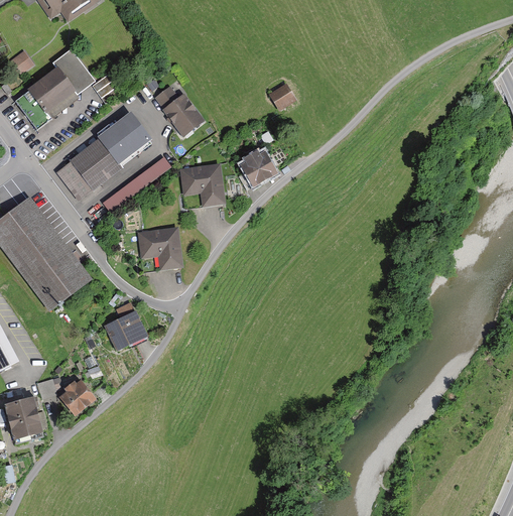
[(31,0),(46,23),(61,13),(68,22),(69,24),(100,4),(96,0),(31,0)]
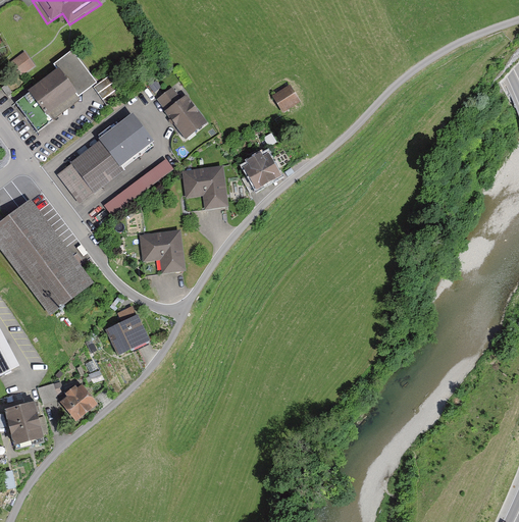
[(99,85),(69,50),(51,63),(55,69),(12,104),(36,133),(78,99),(78,95),(91,86),(105,106),(121,95),(106,76),(99,85)]
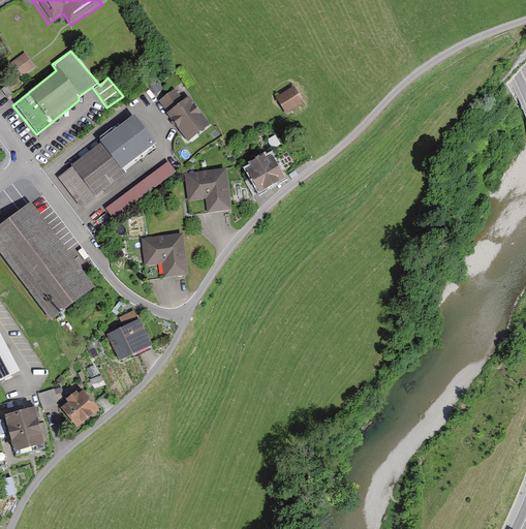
[(27,60),(22,54),(8,64),(18,76),(31,66),(27,60)]
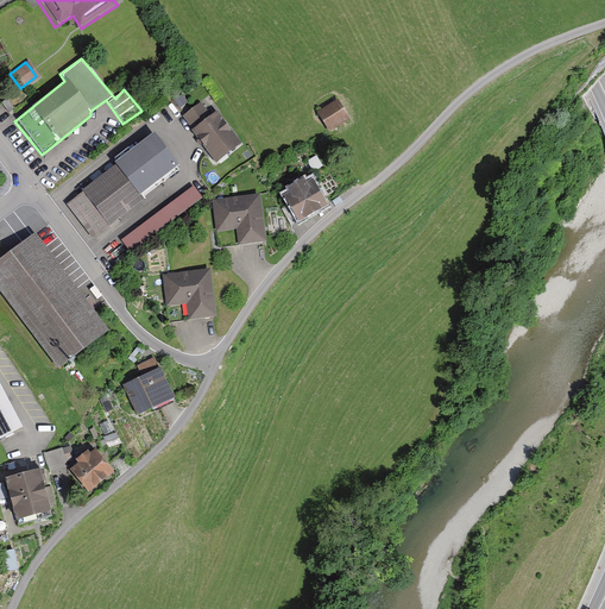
[(348,123),(338,100),(315,112),(326,133),(348,123)]
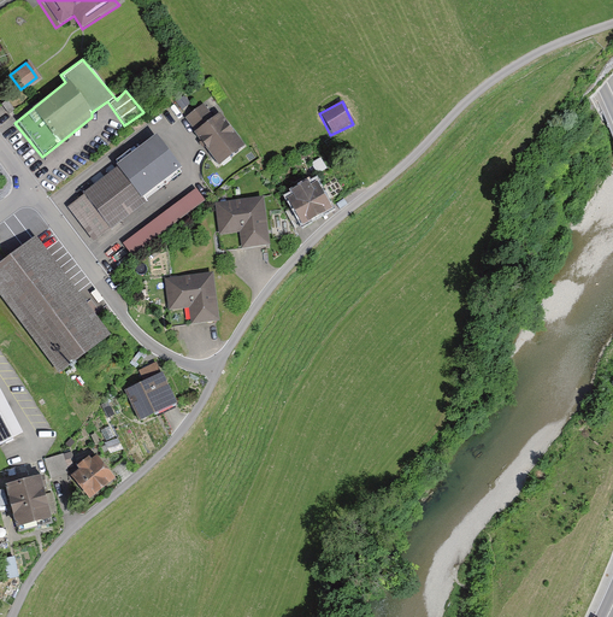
[(208,117),(200,104),(180,118),(214,166),(243,146),(217,111),(208,117)]
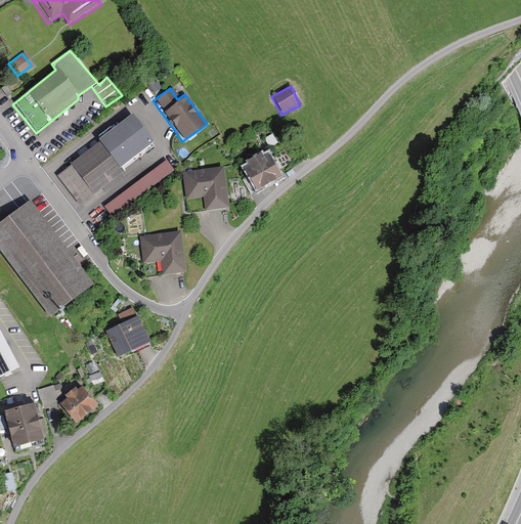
[(157,146),(135,116),(53,173),(79,210),(130,174),(126,169),(157,146)]
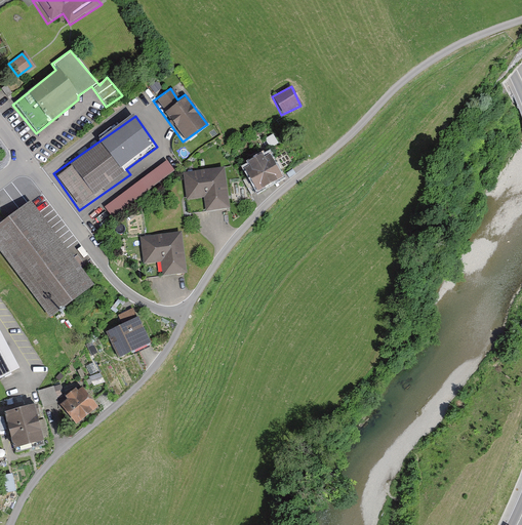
[(281,176),(269,153),(263,155),(259,152),(245,160),(248,164),(242,167),(247,176),(254,191),(281,176)]
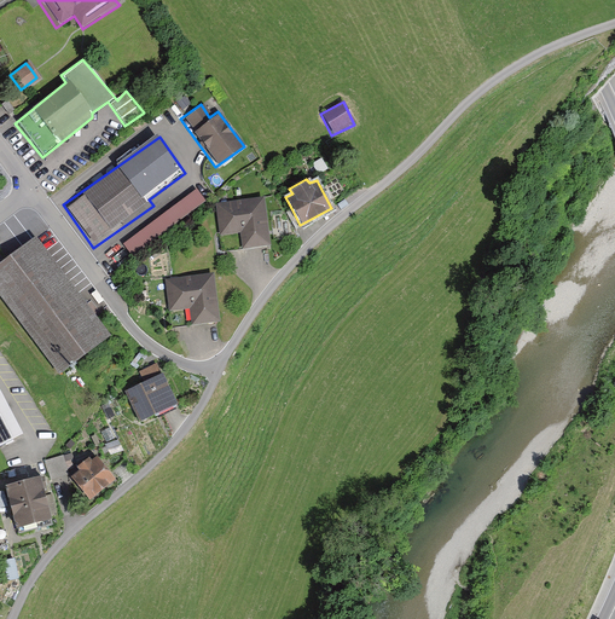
[(128,256),(204,203),(195,190),(119,243),(128,256)]
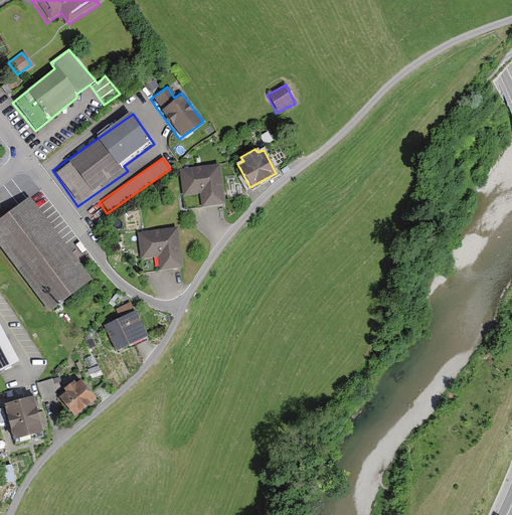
[(217,164),(177,168),(179,194),(180,196),(198,193),(199,206),(209,205),(223,204),(217,164)]
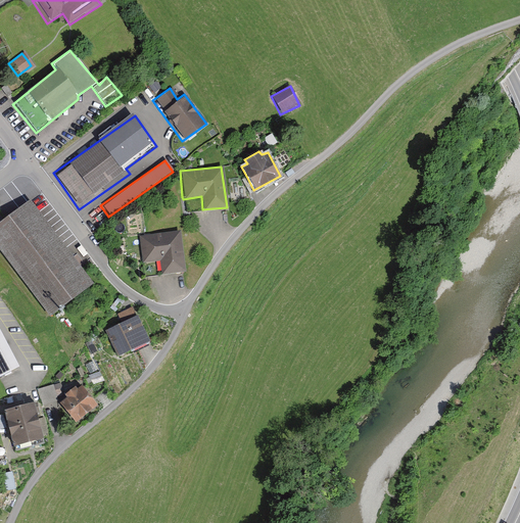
[(253,190),(246,176),(239,179),(247,194),(251,192),(253,190)]
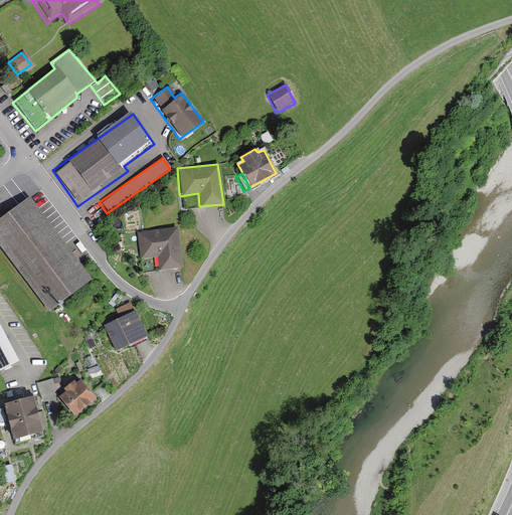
[(93,277),(29,195),(0,217),(0,249),(47,311),(93,277)]
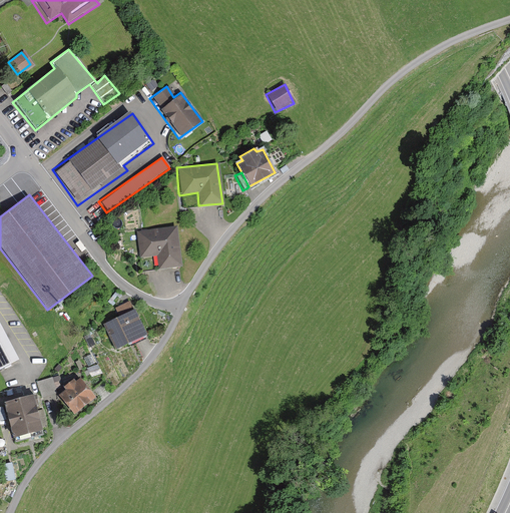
[(175,225),(134,232),(138,257),(138,260),(154,257),(156,270),(158,270),(180,266),(175,225)]
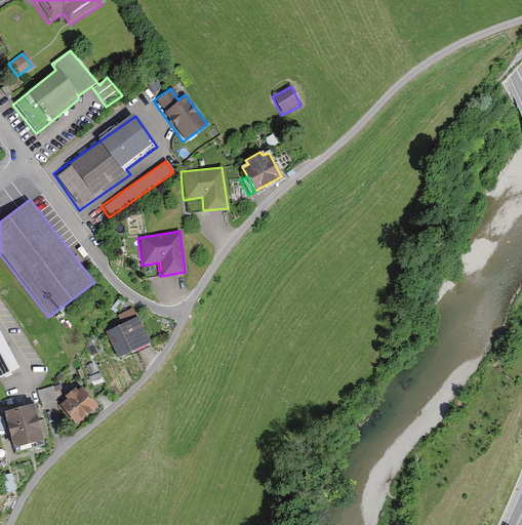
[(118,325),(105,332),(118,359),(129,354),(142,349),(149,345),(135,317),(134,318),(130,309),(114,317),(118,325)]
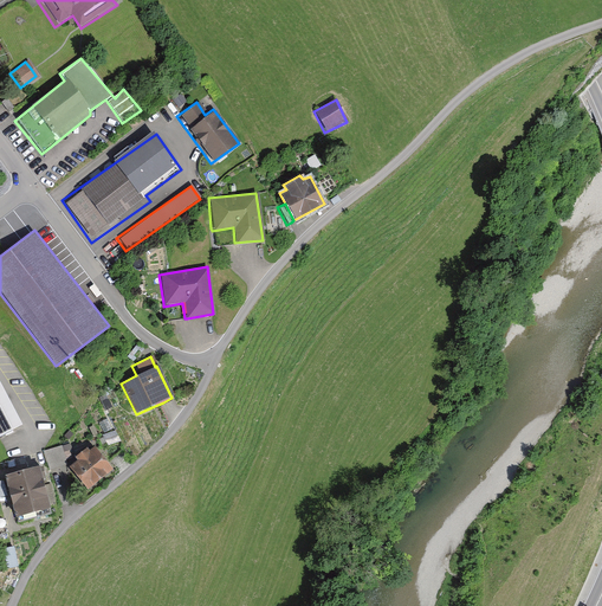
[(0,436),(21,425),(0,385),(0,436)]
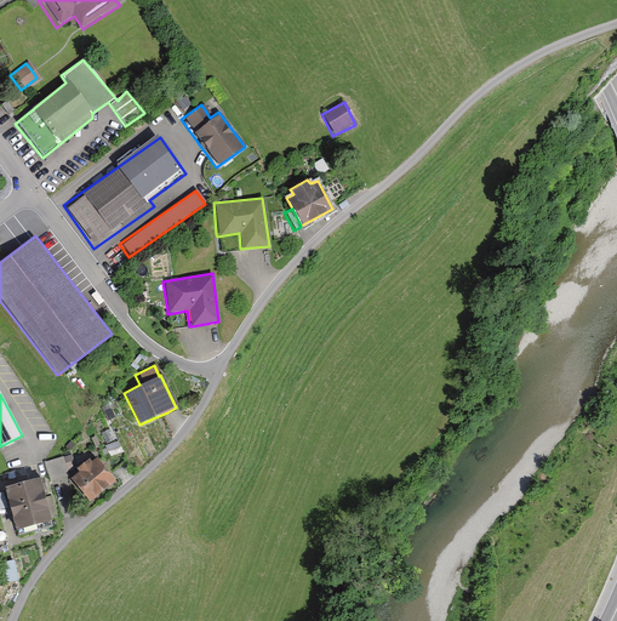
[(114,480),(95,456),(69,477),(89,500),(114,480)]
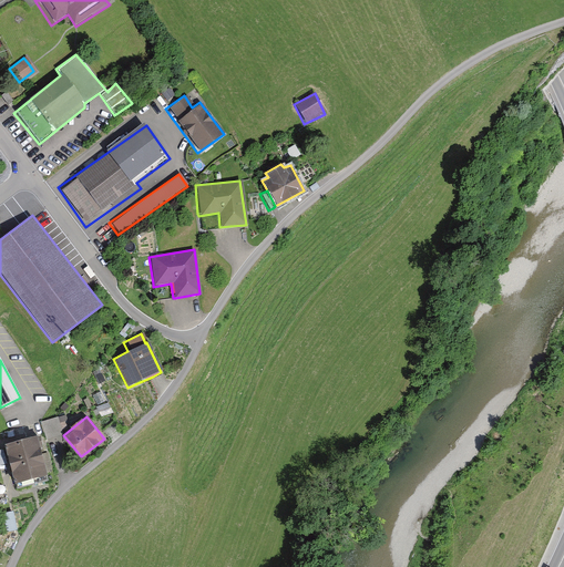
[(55,418),(39,422),(44,439),(52,436),(60,434),(55,418)]
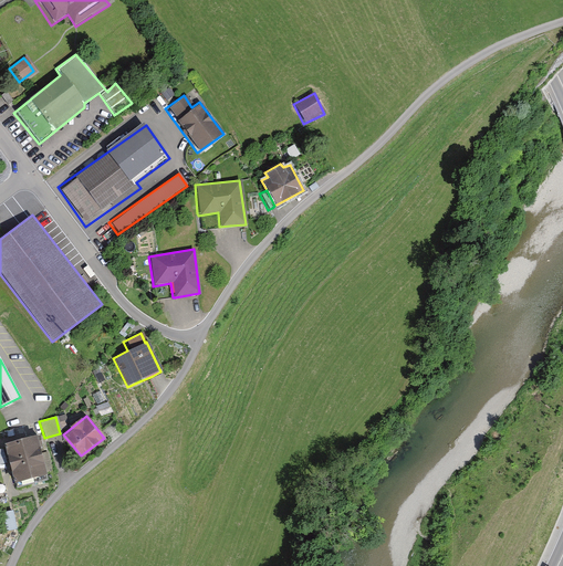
[(34,435),(2,443),(12,483),(44,472),(34,435)]
